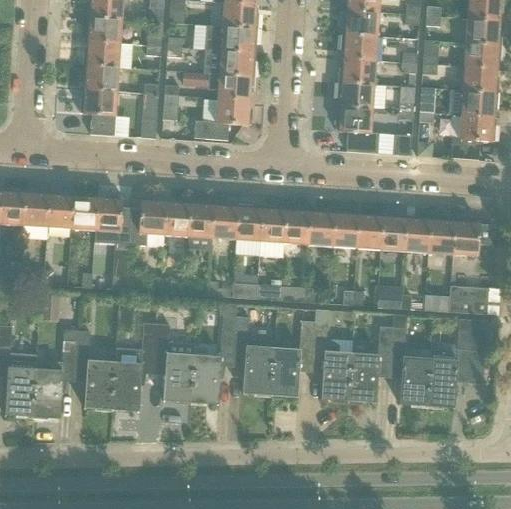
[(87,2),(86,17),(122,20),(123,0),(91,0),(91,2),(87,2)]
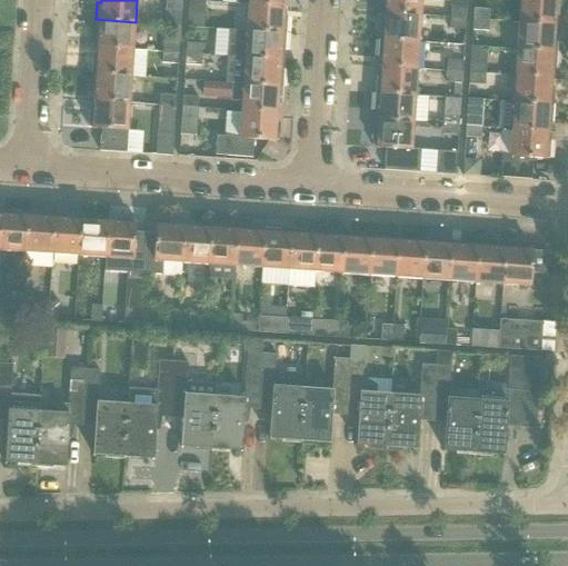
[(166,0),(165,22),(181,23),(182,0),(166,0)]
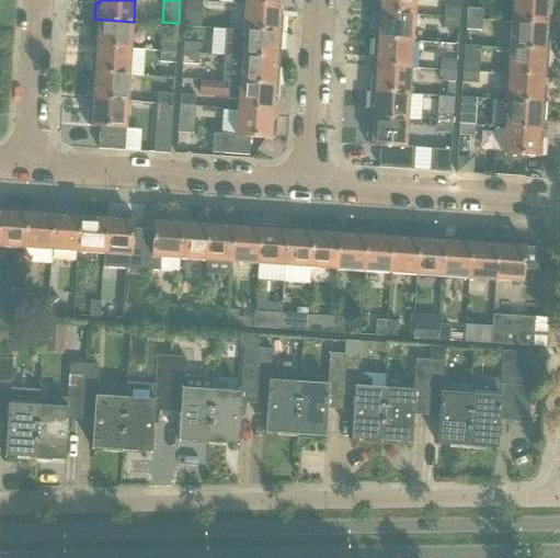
[(187,0),(186,24),(202,25),(203,0),(187,0)]
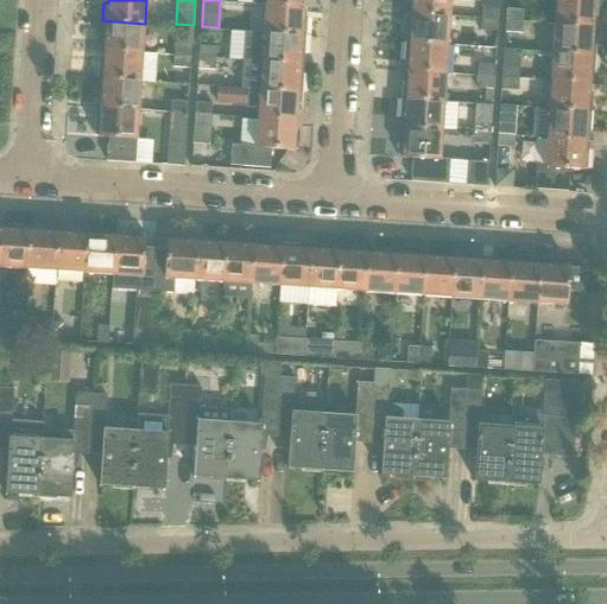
[(413,4),(412,13),(450,16),(451,0),(409,0),(409,2),(413,4)]
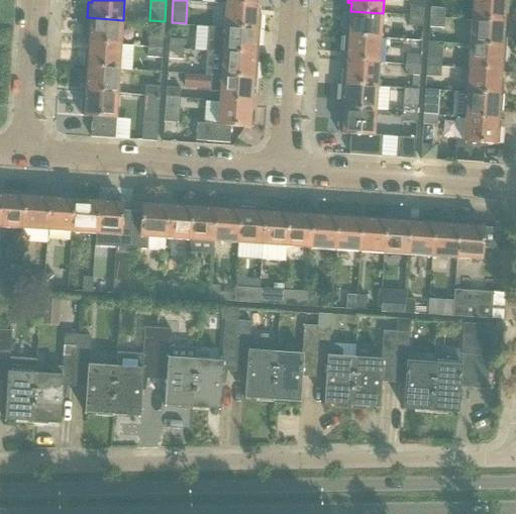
[(410,0),(410,4),(409,15),(423,16),(424,5),(424,0),(410,0)]
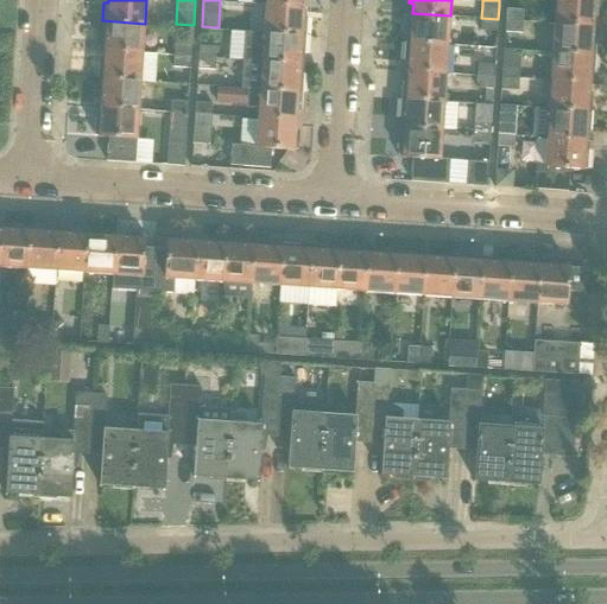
[(556,0),(555,23),(594,25),(594,14),(599,16),(600,0),(556,0)]
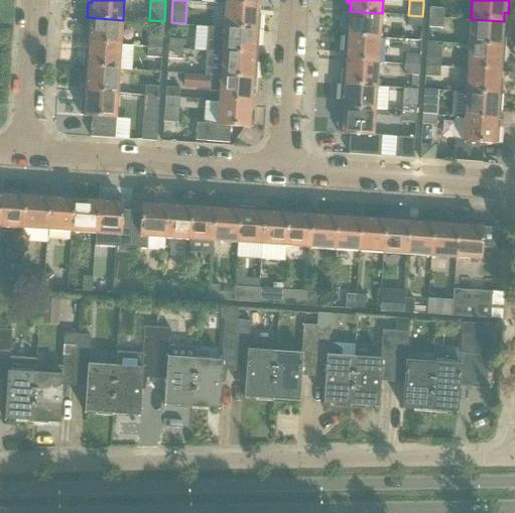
[(226,3),(224,27),(260,30),(261,14),(258,13),(258,5),(226,3)]
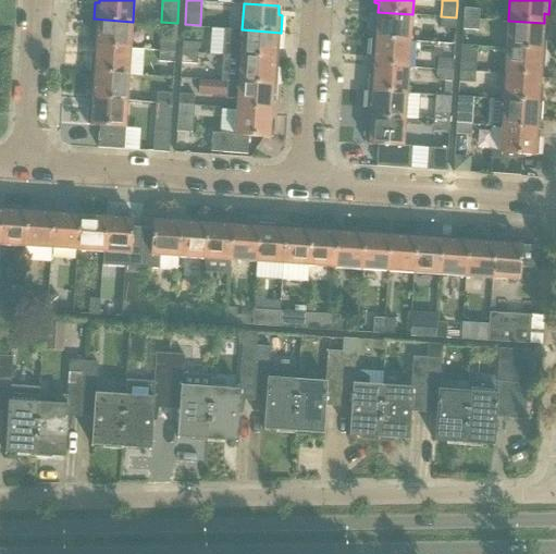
[(465,7),(465,17),(479,19),(480,8),(465,7)]
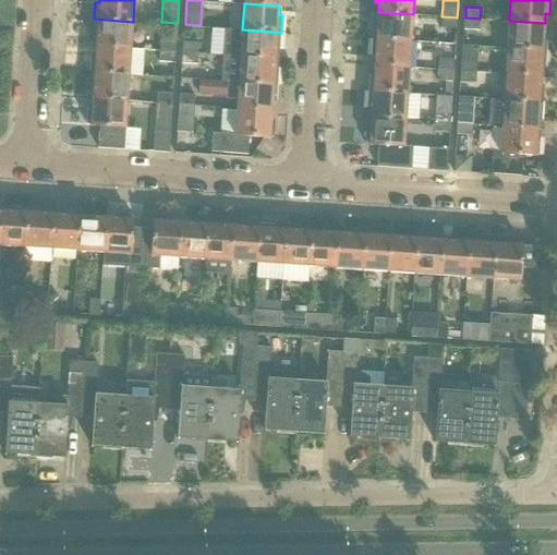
[(374,21),(373,37),(412,40),(413,14),(378,12),(378,21),(374,21)]
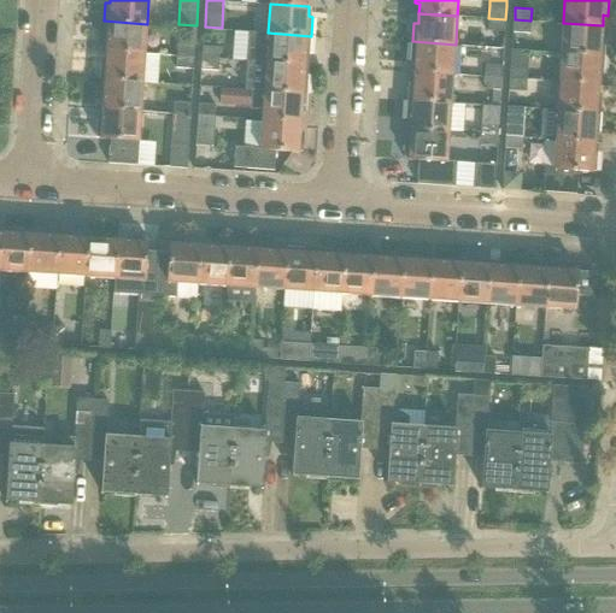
[(488,18),(488,29),(505,30),(505,19),(488,18)]
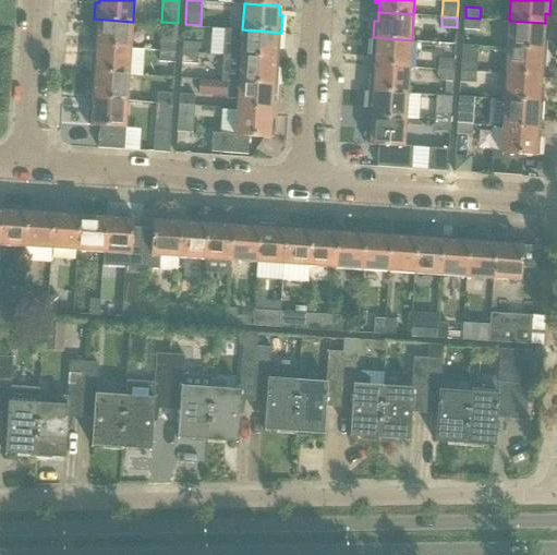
[(465,17),(464,28),(479,29),(480,19),(465,17)]
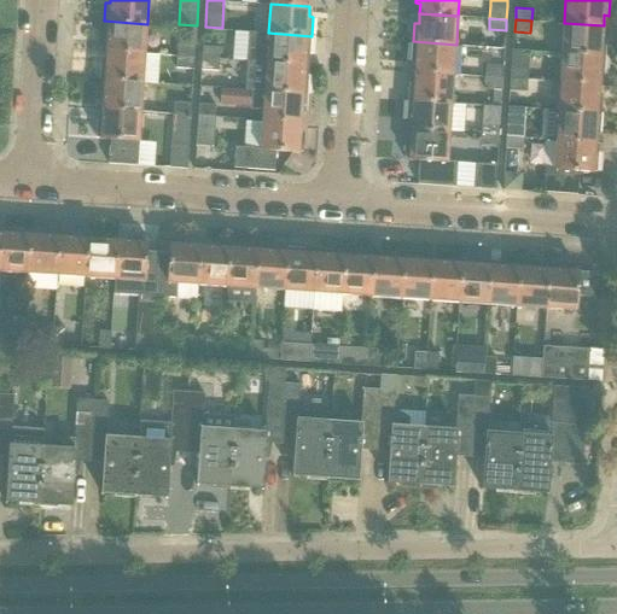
[(106,40),(106,50),(146,52),(147,24),(104,21),(103,40),(106,40)]
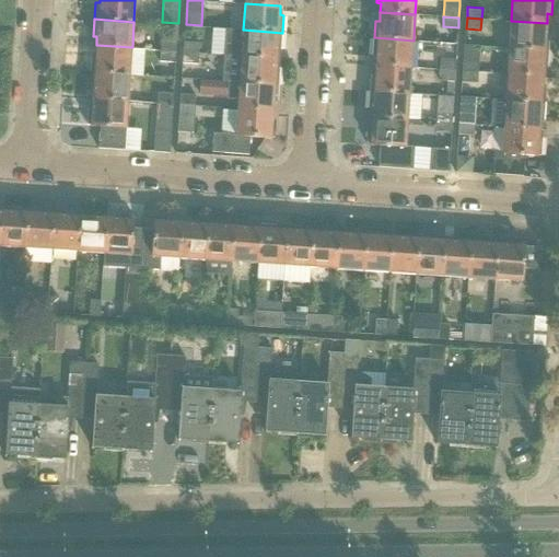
[(511,21),(509,47),(548,50),(549,32),(546,32),(547,23),(511,21)]
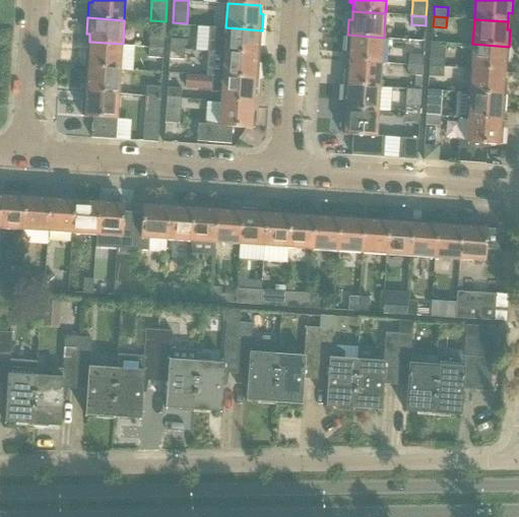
[(210,25),(208,51),(223,52),(256,54),(256,45),(261,45),(262,30),(225,27),(210,25)]
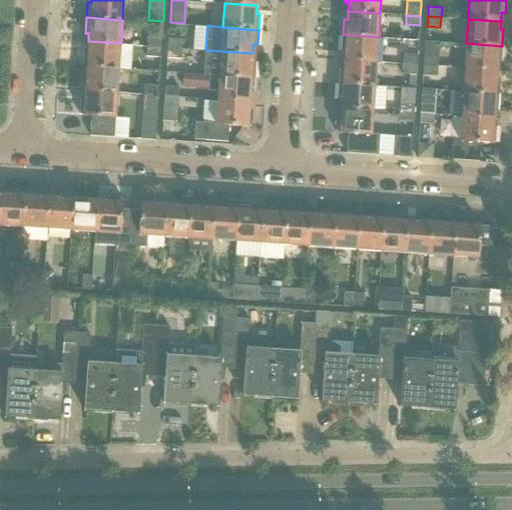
[(345,51),(344,59),(377,61),(379,37),(343,34),(342,50),(345,51)]
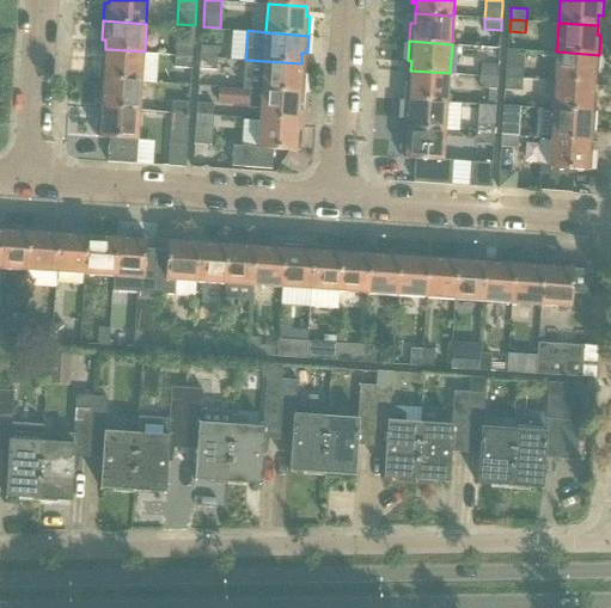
[(176,42),(176,54),(193,55),(194,43),(176,42)]
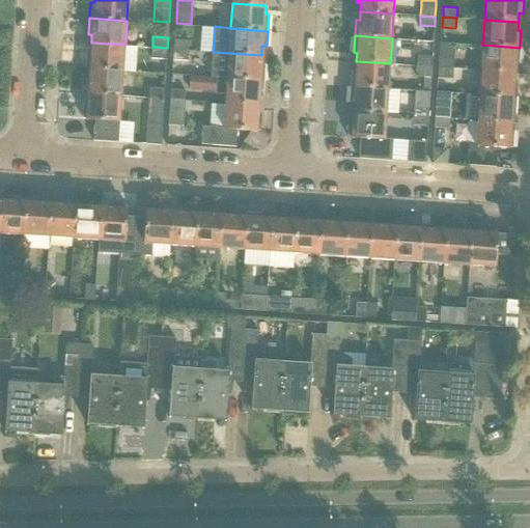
[(174,38),(174,49),(189,50),(190,39),(174,38)]
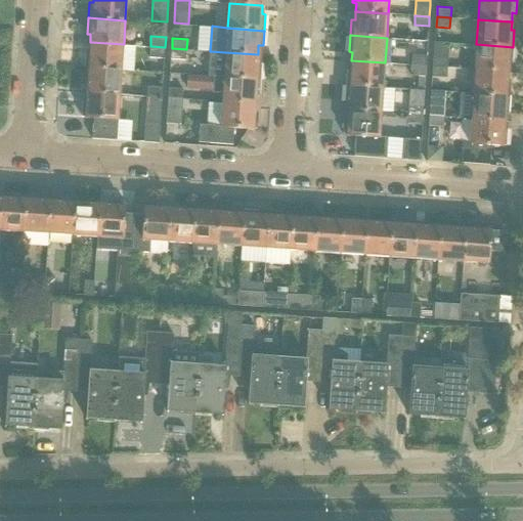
[(435,42),(434,51),(448,52),(449,42),(435,41),(435,42)]
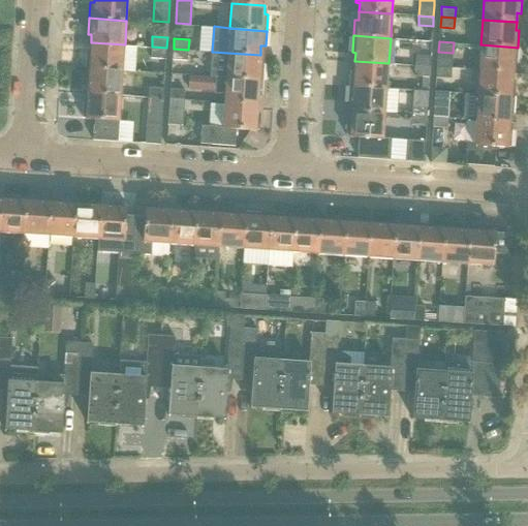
[(86,51),(85,67),(123,69),(125,44),(91,42),(90,51),(86,51)]
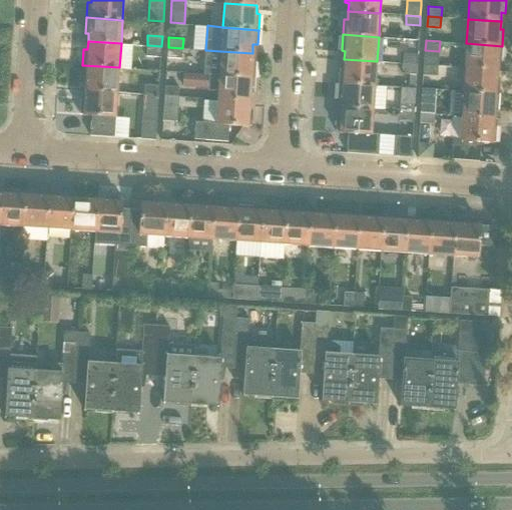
[(466,43),(465,67),(498,69),(498,60),(501,60),(502,46),(466,43)]
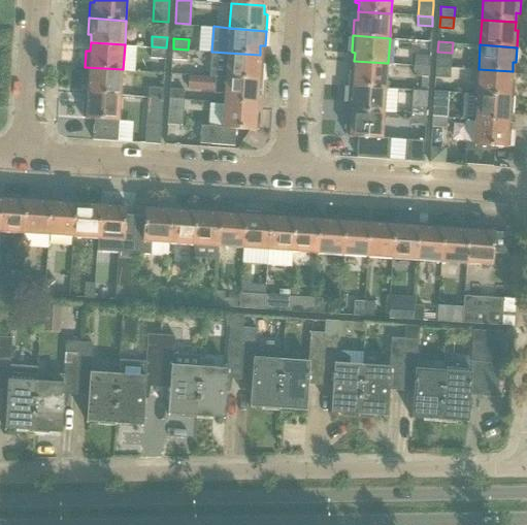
[(166,47),(152,46),(151,57),(165,58),(166,47)]
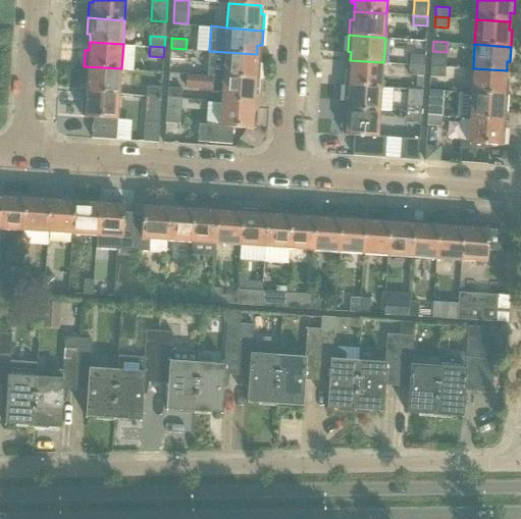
[(186,49),(171,48),(170,57),(185,58),(186,49)]
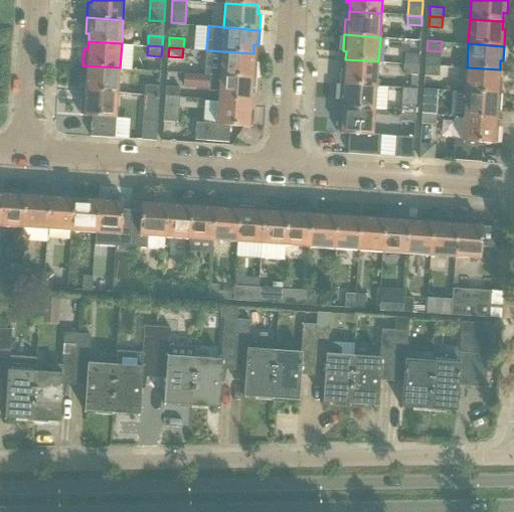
[(206,50),(205,73),(210,73),(210,74),(255,77),(258,61),(252,61),(253,53),(221,51),(206,50)]
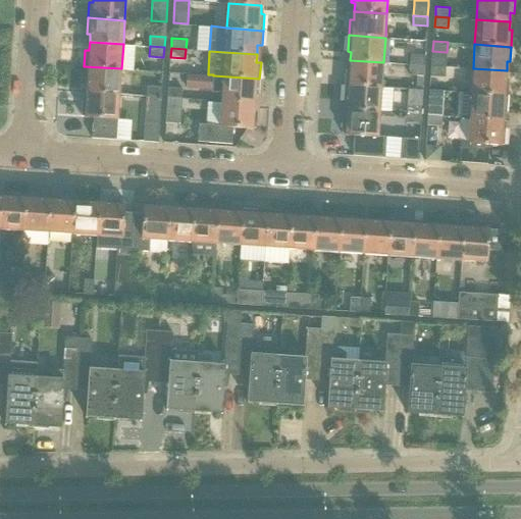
[(411,53),(410,64),(424,65),(425,54),(411,53)]
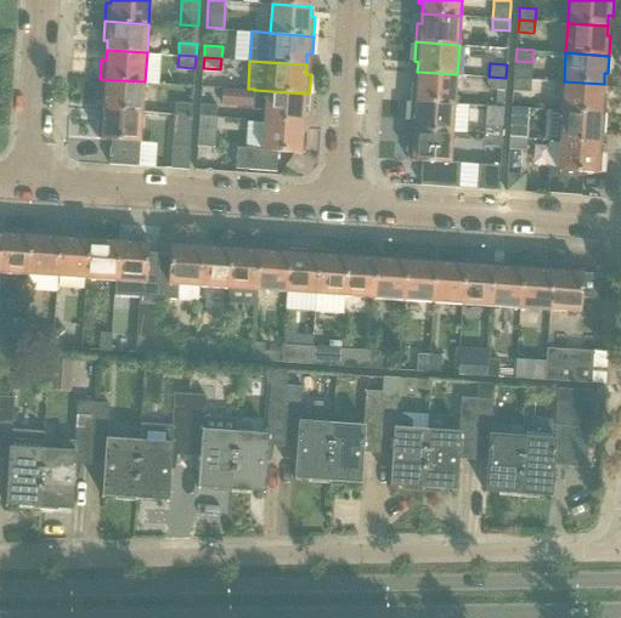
[(413,81),(411,100),(455,103),(457,74),(417,72),(417,81),(413,81)]
